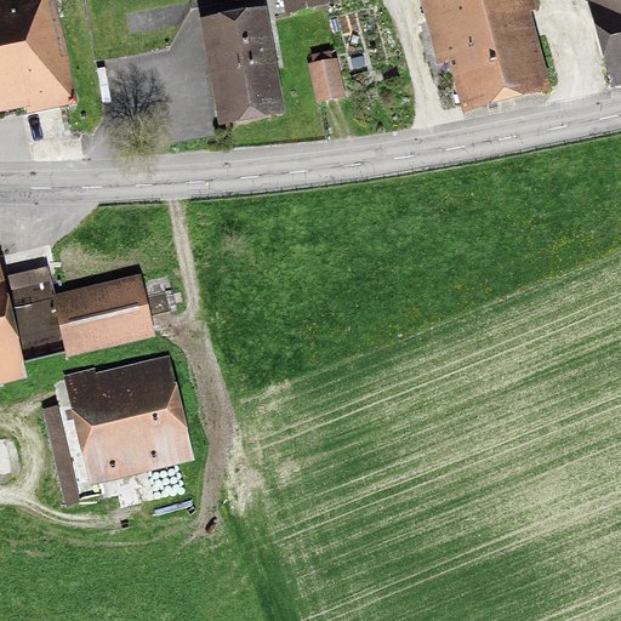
[(0,0),(0,115),(27,112),(28,117),(78,106),(55,0),(0,0)]
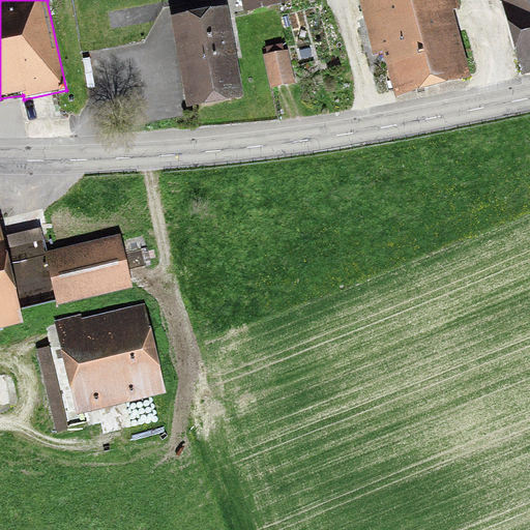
[(240,0),(244,12),(296,0),(240,0)]
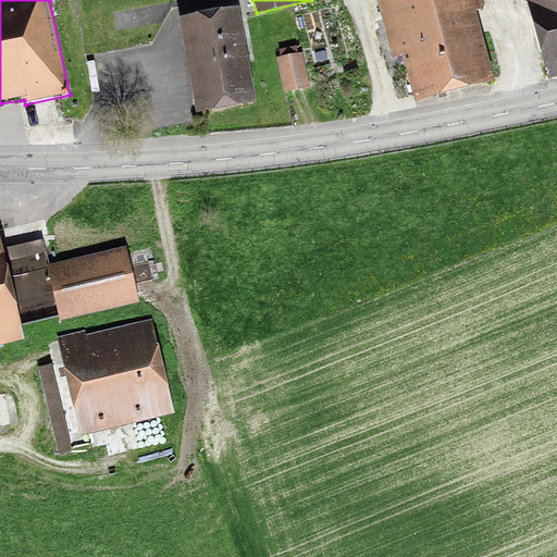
[(483,10),(480,0),(378,0),(393,58),(403,54),(417,107),(496,85),(477,12),(483,10)]
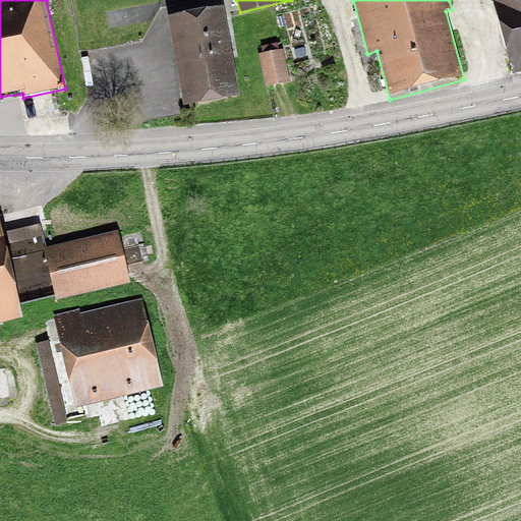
[(520,0),(493,0),(513,76),(520,73),(520,0)]
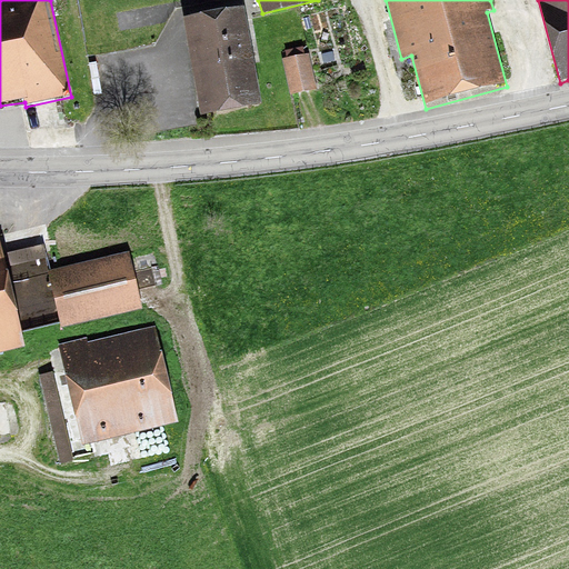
[(182,21),(200,120),(261,109),(243,10),(182,21)]
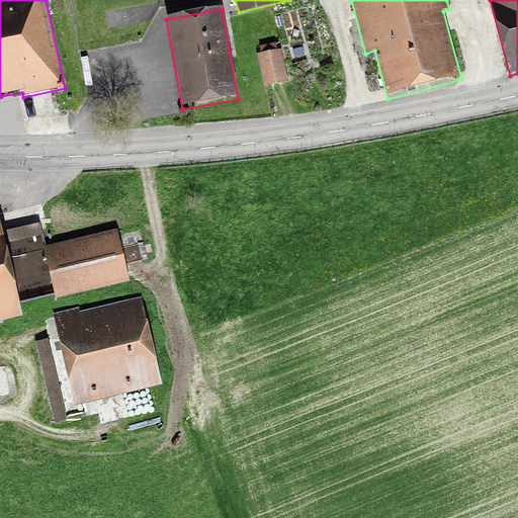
[(258,54),(265,88),(288,84),(281,49),(277,50),(276,44),(260,47),(262,53),(258,54)]
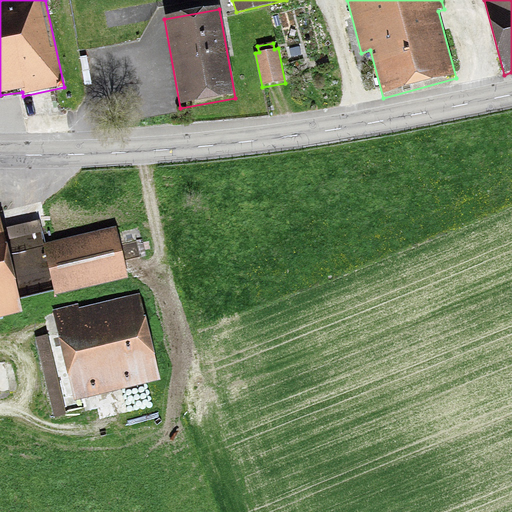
[(302,54),(299,46),(290,49),(292,57),(302,54)]
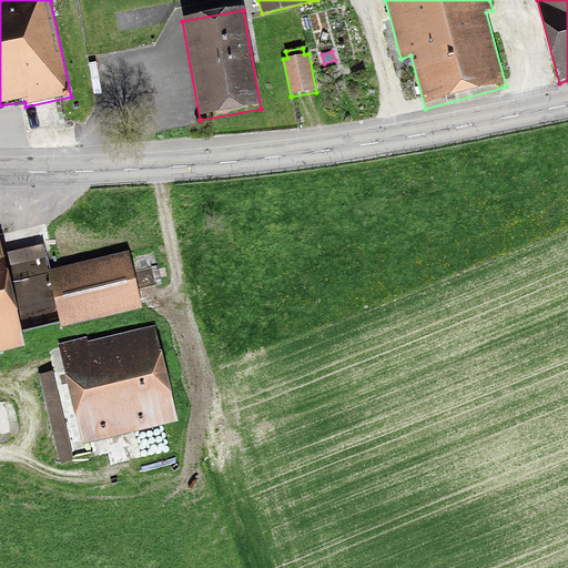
[(0,353),(24,348),(0,239),(0,353)]
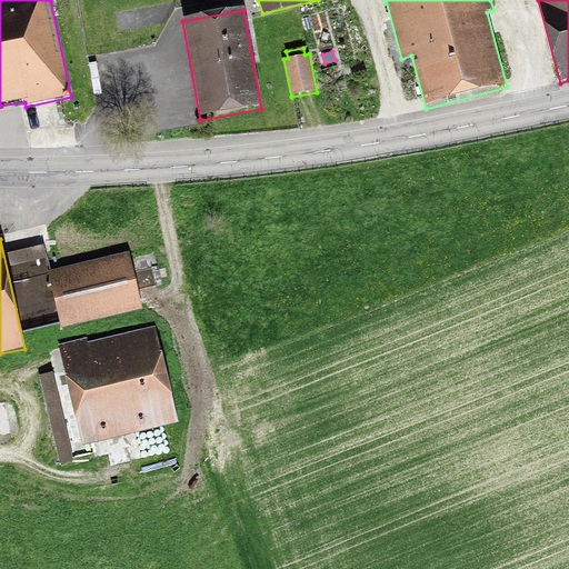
[(48,260),(45,246),(8,253),(11,268),(48,260)]
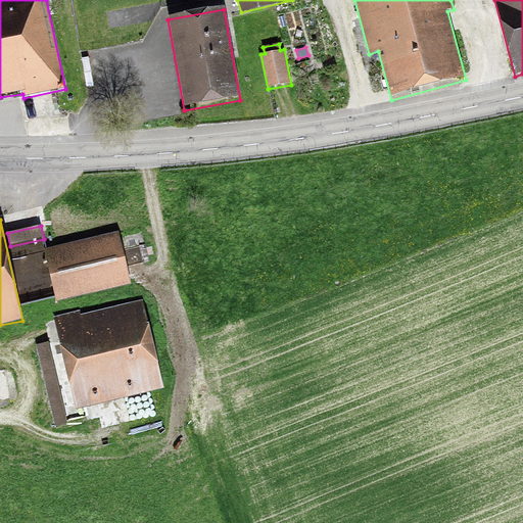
[(44,250),(56,302),(131,285),(117,232),(44,250)]
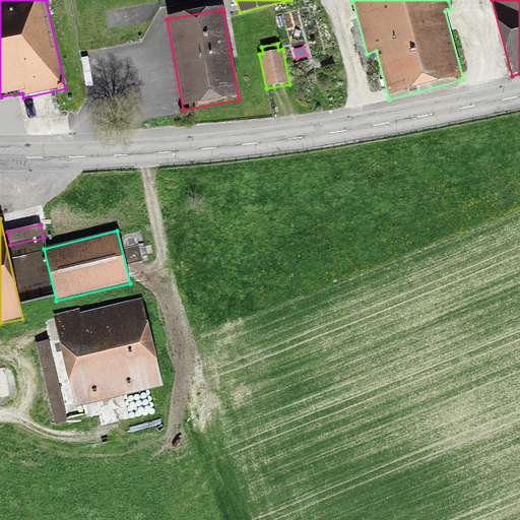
[(139,244),(143,261),(149,260),(145,243),(139,244)]
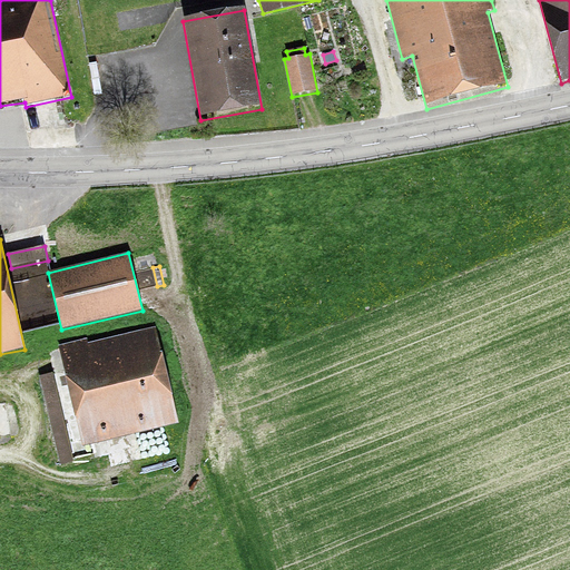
[(179,423),(156,327),(89,343),(88,338),(59,345),(82,446),(179,423)]
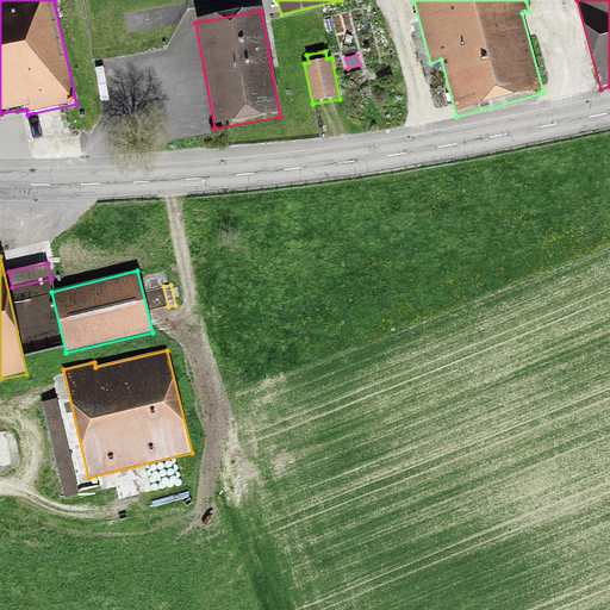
[(48,428),(66,498),(81,495),(63,423),(48,428)]
